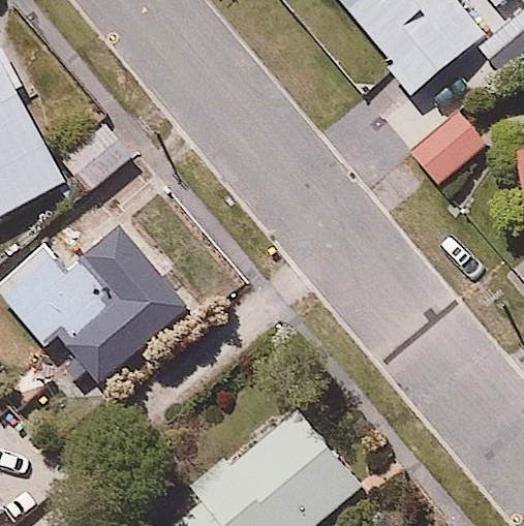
[(337,0),(399,71),(389,80),(409,103),(489,35),(458,0),(337,0)]
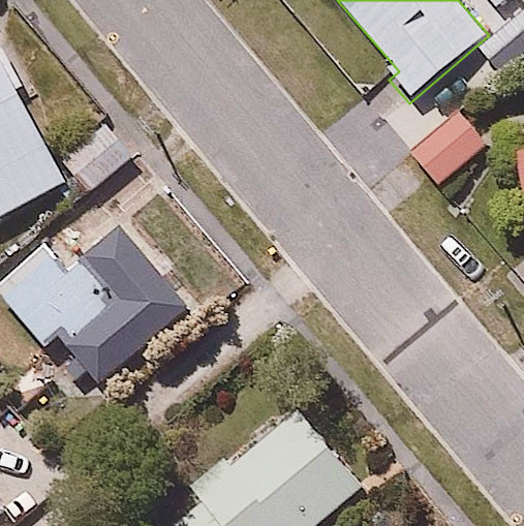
[(0,214),(64,181),(0,59),(0,214)]
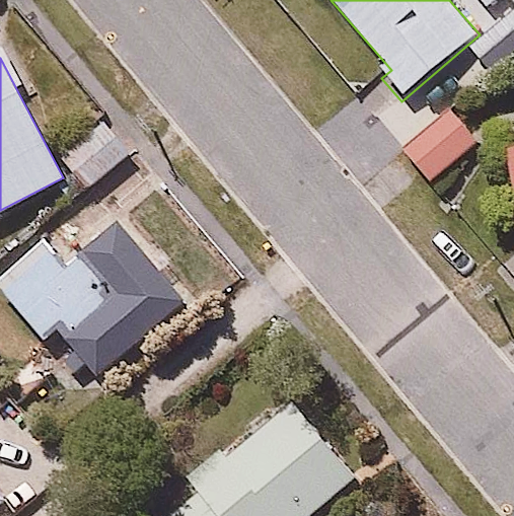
[(444,101),(396,147),(430,181),(478,135),(444,101)]
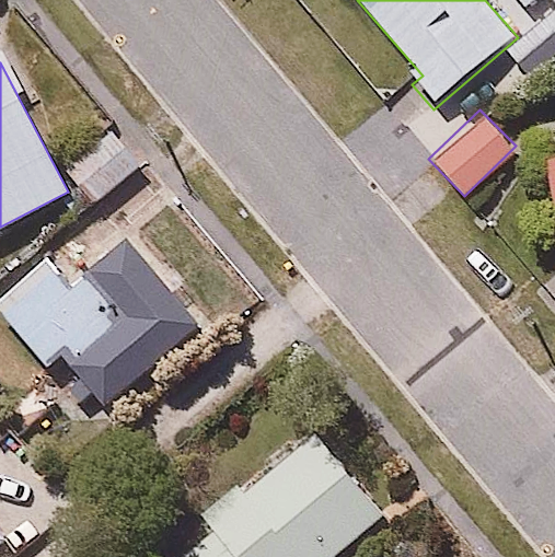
[(84,194),(54,222),(88,258),(118,229),(125,235),(173,190),(114,128),(66,173),(84,194)]
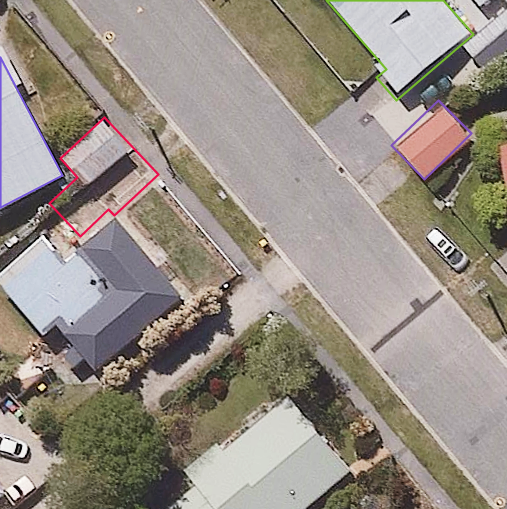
[(59,326),(96,372),(181,300),(116,224),(72,261),(47,233),(0,272),(0,285),(45,338),(59,326)]
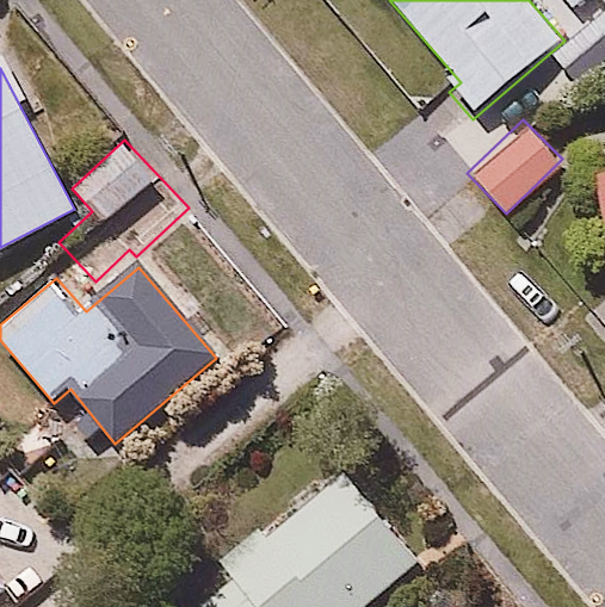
[(339,460),(218,561),(233,578),(198,606),(358,606),(419,557),(339,460)]
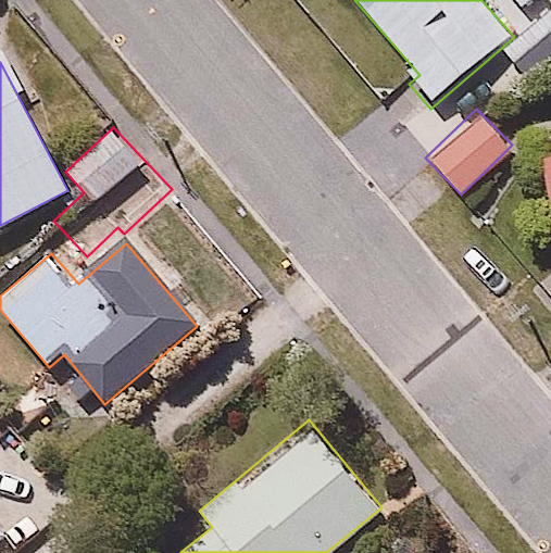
All buildings are outlined.
